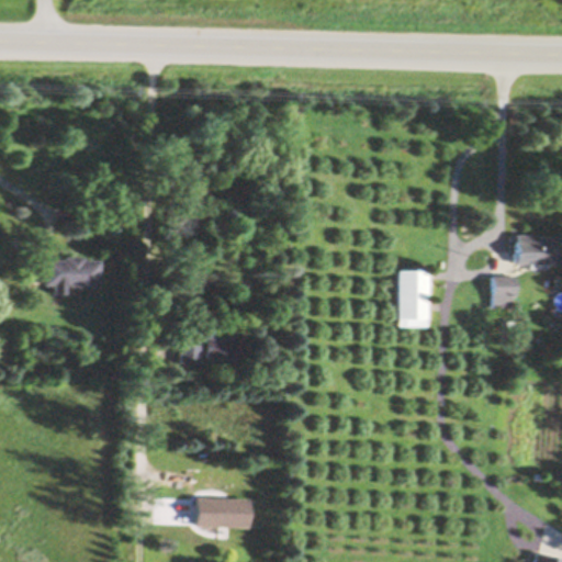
[(516,234),(538,234),(538,236),(561,237),(561,263),(547,263),(547,269),(530,269),(530,263),(516,263),(516,234)]
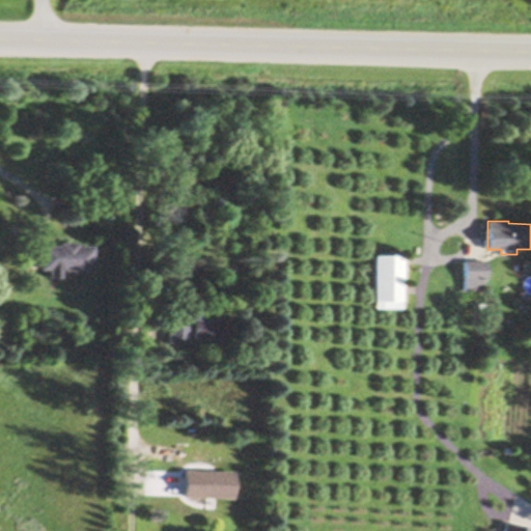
[(93,246),(93,271),(61,270),(61,279),(50,278),(50,270),(39,270),(39,246),(59,246),(59,243),(78,243),(78,246),(93,246)]
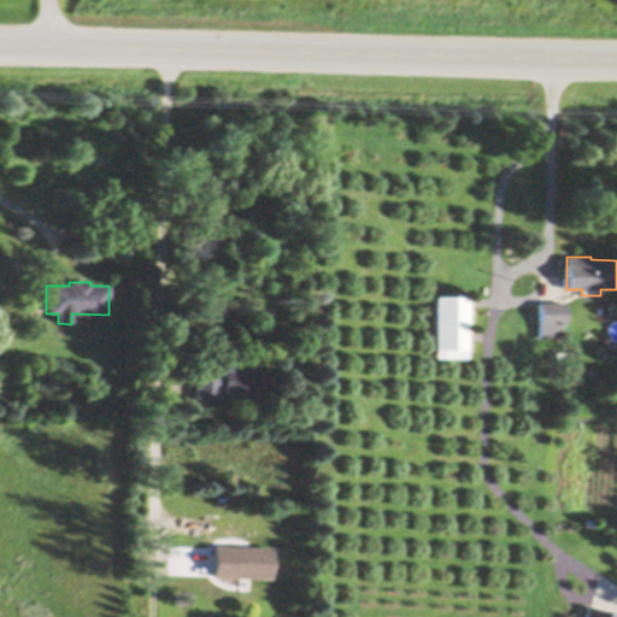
[(436,297),(470,297),(469,358),(436,357),(436,297)]
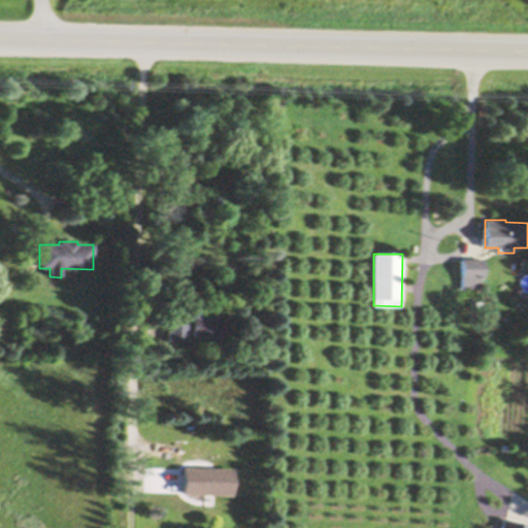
[(485,259),(484,277),(482,277),(482,288),(462,288),(462,258),(485,259)]
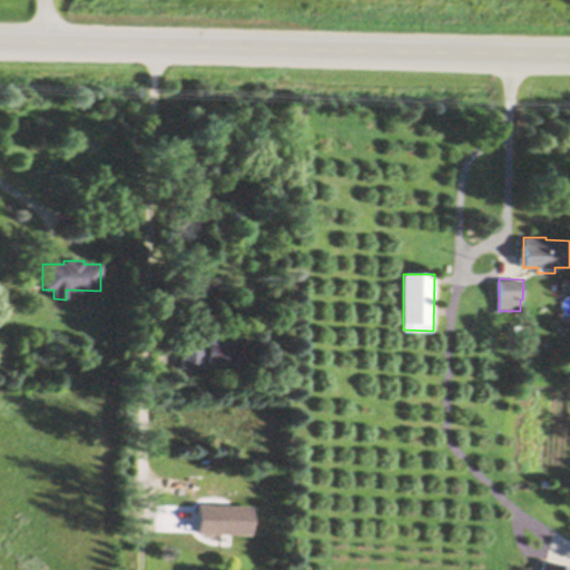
[(209,342),(247,343),(246,364),(208,363),(209,342)]
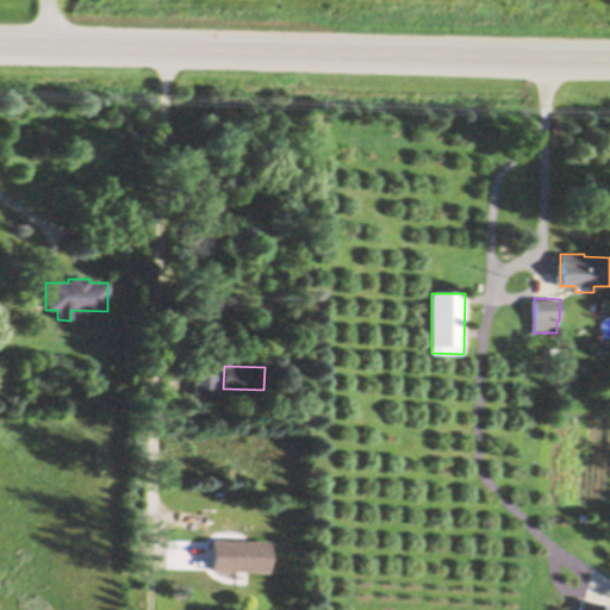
[(194,373),(217,373),(217,394),(194,394),(194,373)]
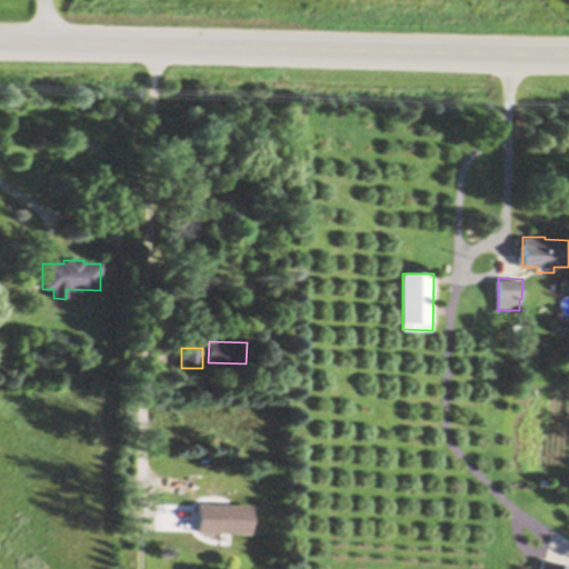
[(218,476),(197,475),(196,500),(187,499),(187,520),(232,522),(233,501),(217,501),(218,476)]
